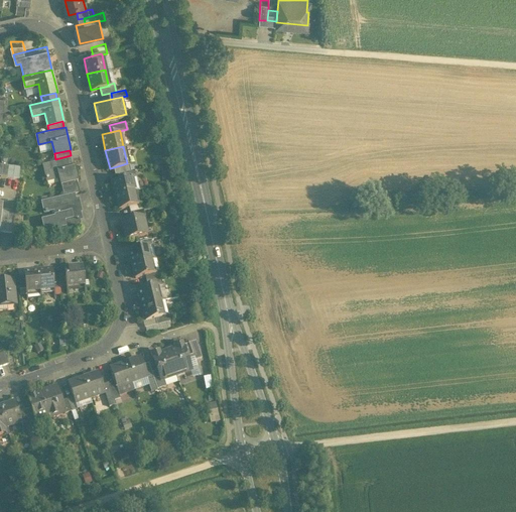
[(55,159),(43,162),(47,178),(57,176),(55,170),(57,169),(60,181),(76,178),(78,177),(73,155),(55,159)]
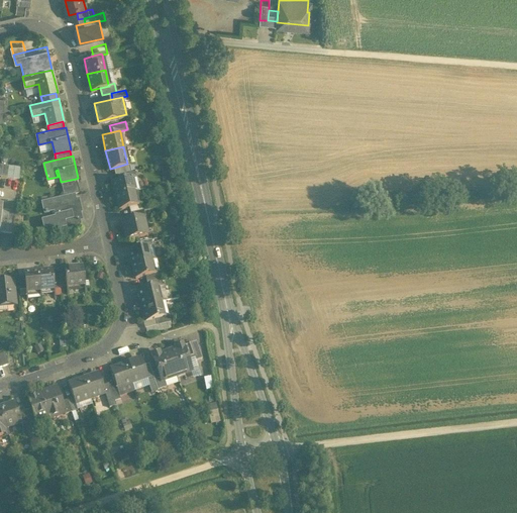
[(127,164),(114,168),(115,173),(121,172),(130,170),(129,164),(127,164)]
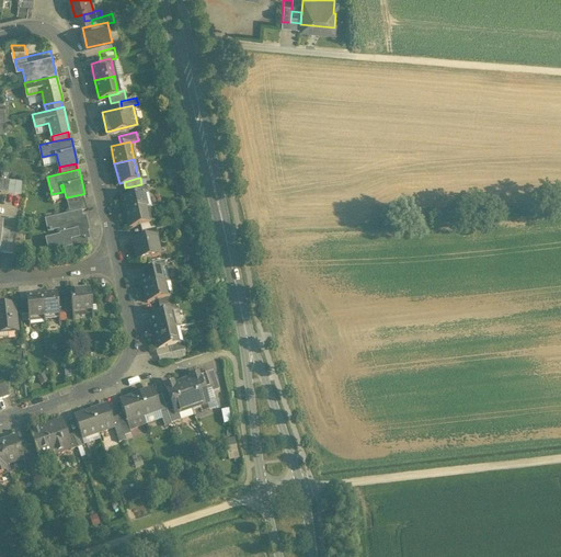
[(141,184),(132,186),(133,193),(141,191),(141,192),(148,191),(148,190),(147,183),(141,184)]
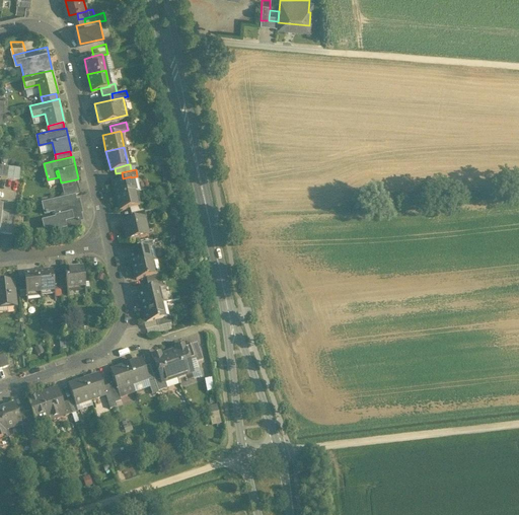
[(123,178),(113,180),(117,195),(134,191),(140,189),(137,176),(131,177),(131,176),(123,178)]
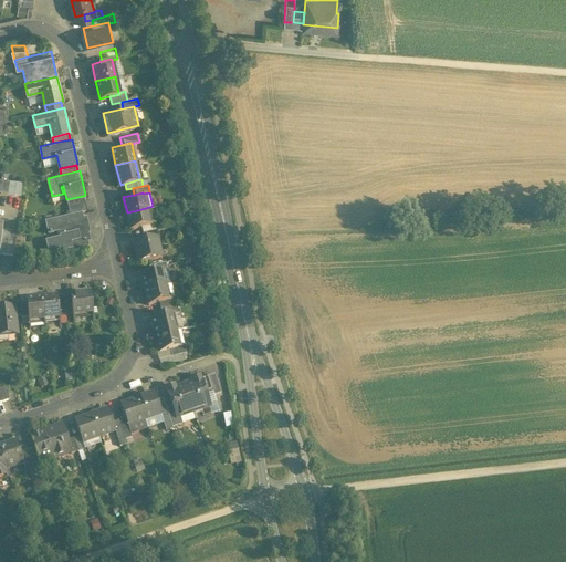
[(83,196),(66,199),(70,212),(81,210),(86,209),(83,196)]
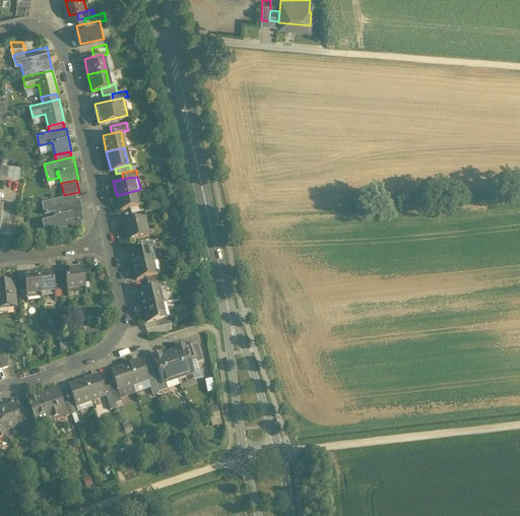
[(134,191),(117,195),(120,209),(130,206),(138,204),(137,204),(134,191)]
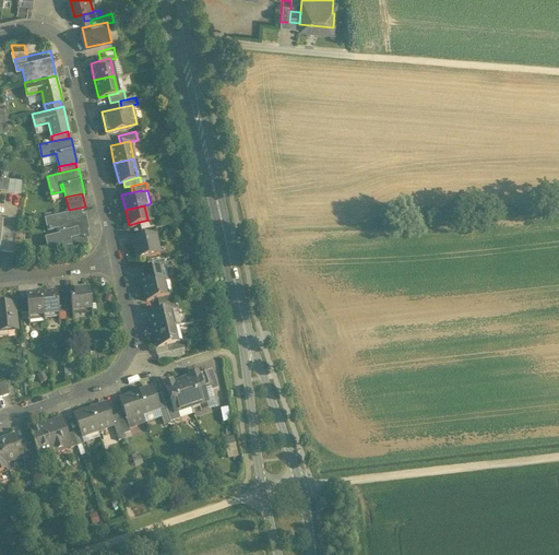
[(69,210),(67,211),(69,216),(81,213),(80,208),(69,210)]
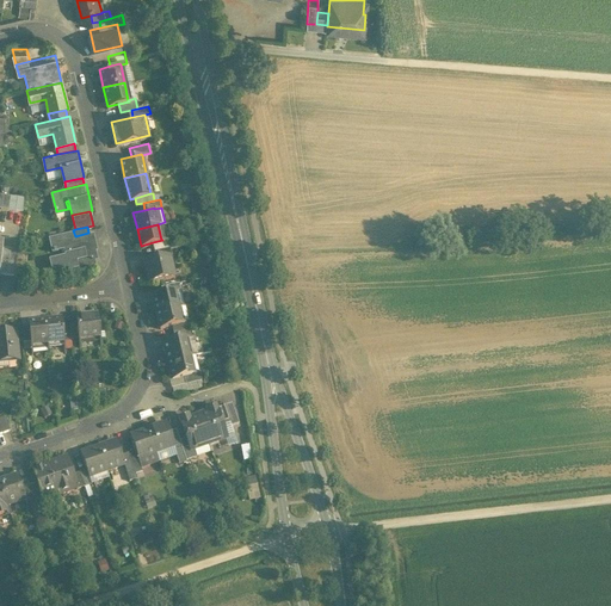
[(88,233),(75,236),(73,230),(50,235),(53,248),(65,246),(67,254),(50,259),(54,271),(75,266),(76,270),(96,265),(93,257),(97,257),(93,245),(96,243),(92,233),(88,233)]
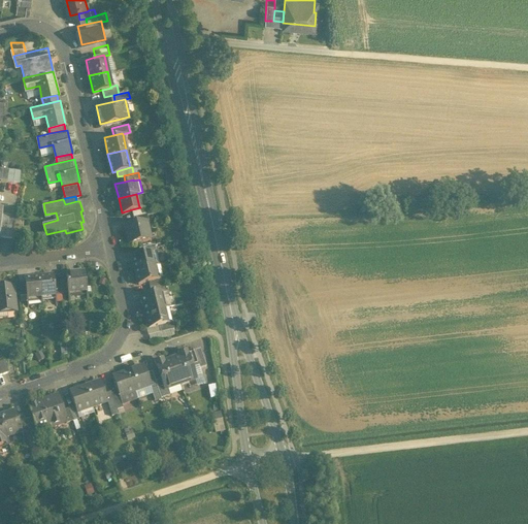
[(145,205),(139,207),(140,207),(132,209),(133,216),(147,213),(145,205)]
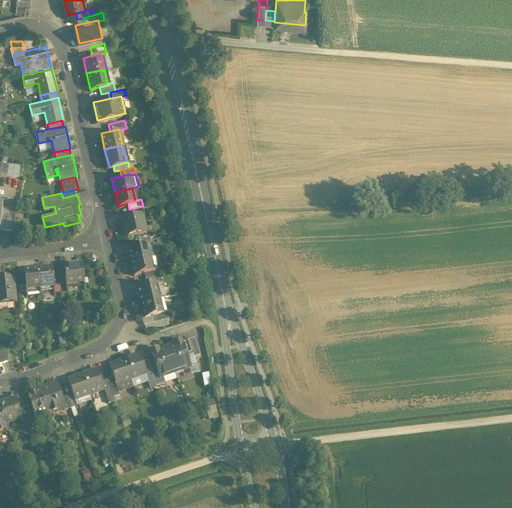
[(143,206),(129,209),(131,215),(142,212),(142,213),(144,212),(143,206)]
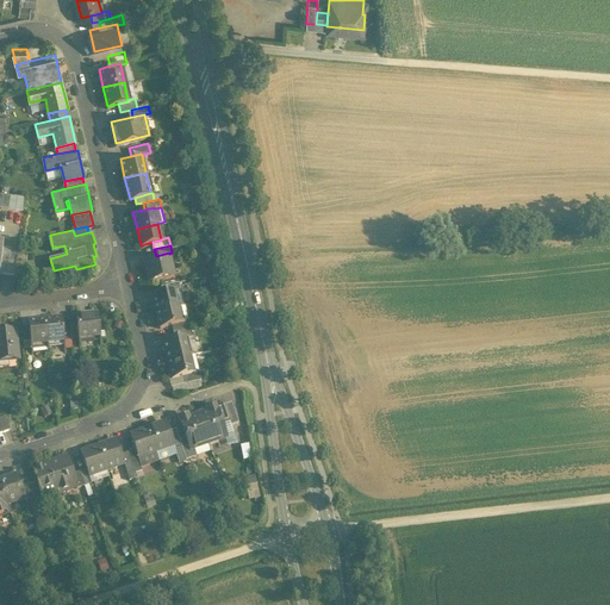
[(27,254),(17,253),(16,259),(14,272),(25,273),(27,254)]
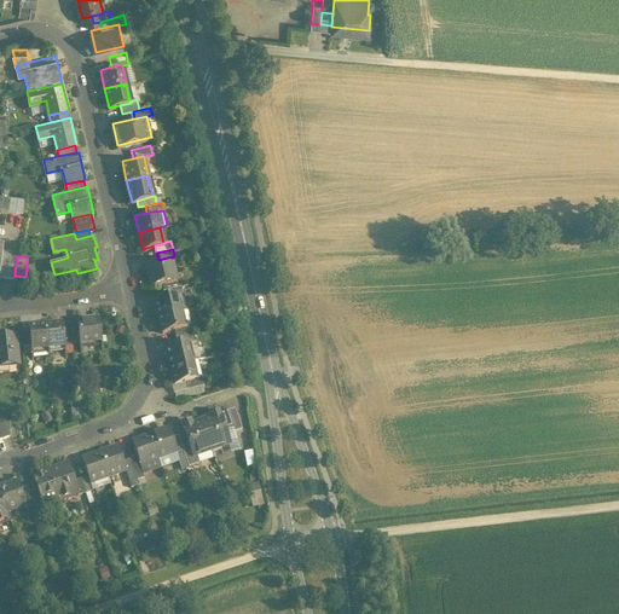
[(158,260),(157,260),(158,262),(146,265),(151,284),(177,277),(172,258),(172,256),(158,260)]
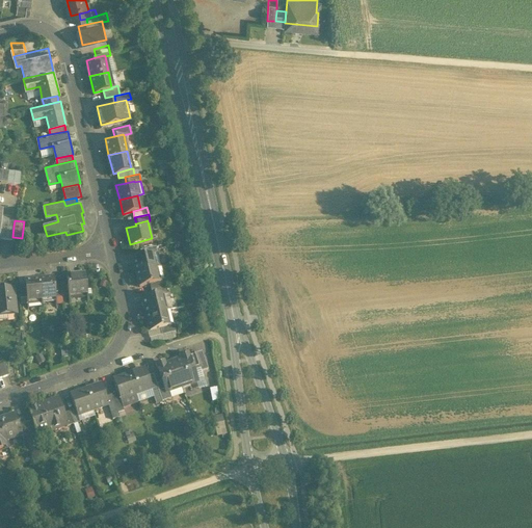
[(156,244),(140,247),(141,254),(152,252),(152,253),(157,251),(158,251),(156,244)]
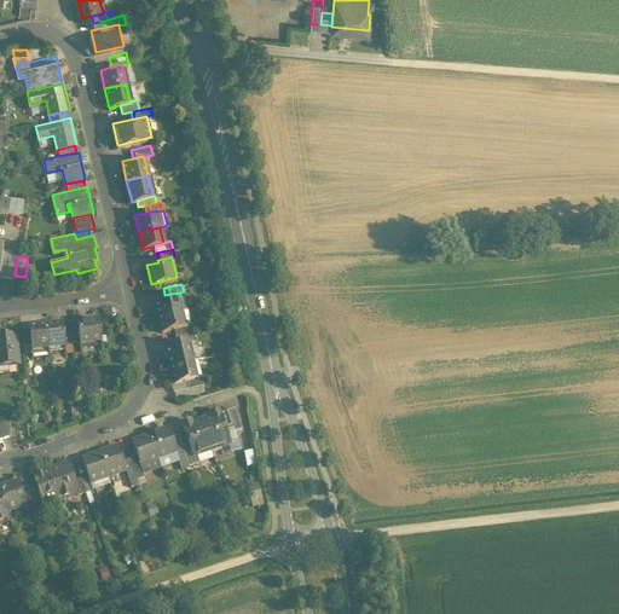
[(165,295),(155,297),(158,314),(180,310),(187,307),(183,291),(177,294),(177,293),(165,295)]
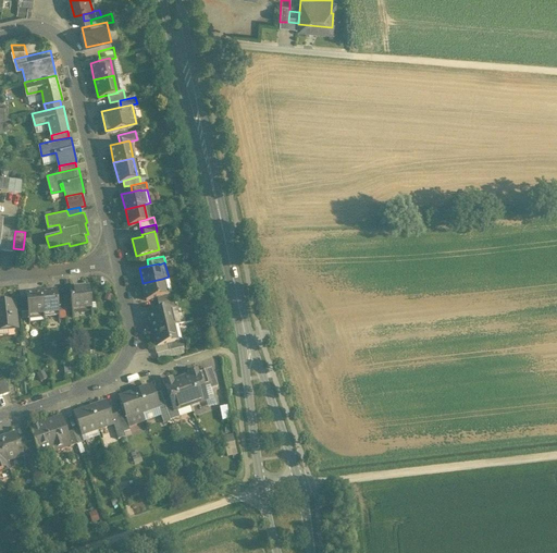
[(162,279),(143,283),(146,297),(157,295),(165,293),(165,292),(162,279)]
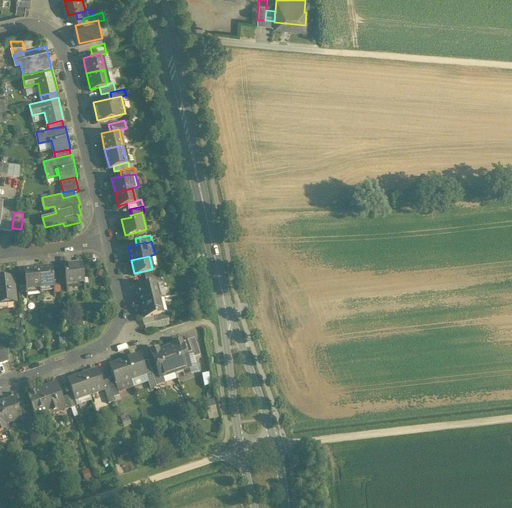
[(82,261),(64,263),(66,280),(66,283),(84,281),(82,261)]
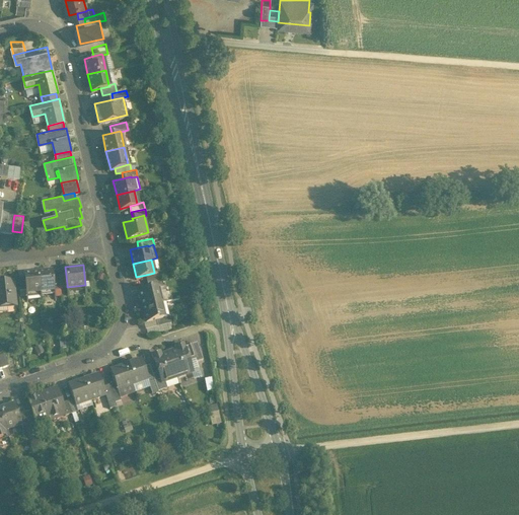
[(53,268),(39,270),(41,290),(41,292),(55,291),(55,288),(53,269),(53,268)]
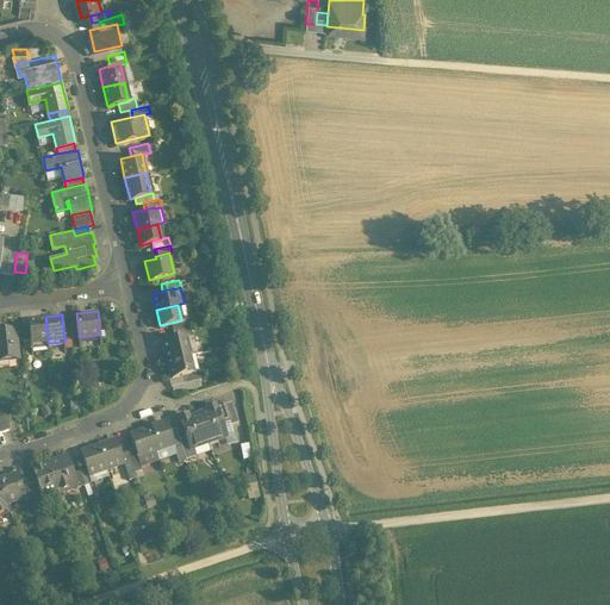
[(69,315),(62,316),(64,338),(72,338),(72,335),(69,315)]
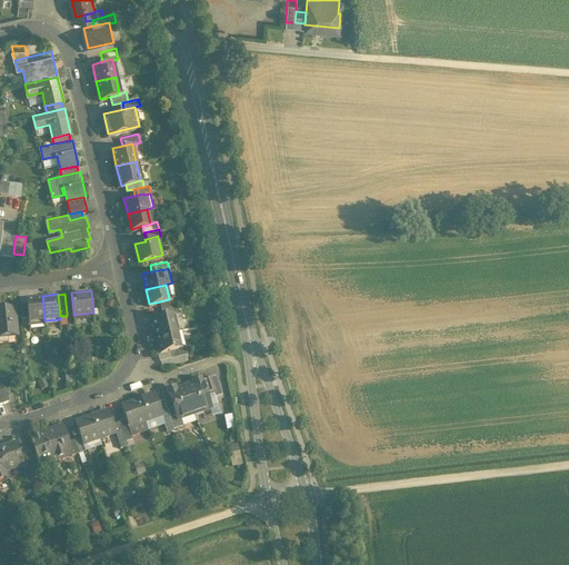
[(42,296),(27,297),(27,303),(29,320),(45,318),(42,296)]
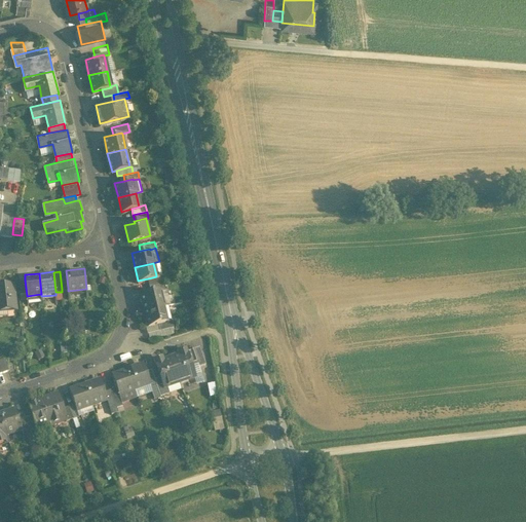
[(162,274),(156,275),(156,276),(148,278),(149,285),(163,282),(164,282),(162,274)]
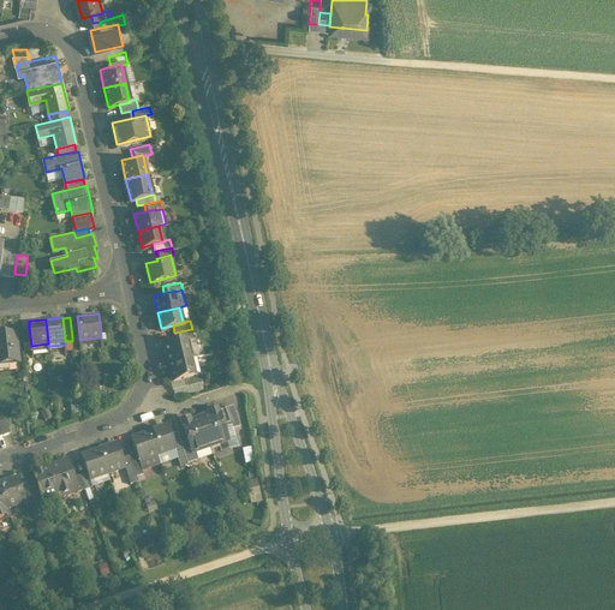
[(191,329),(174,333),(177,340),(185,338),(186,339),(193,338),(191,329)]
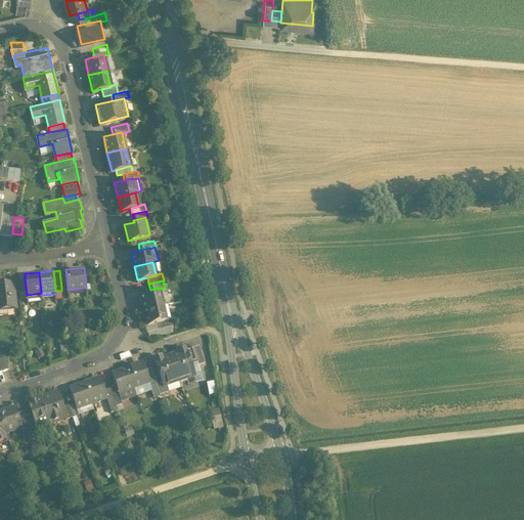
[(13,284),(0,285),(0,307),(15,305),(13,284)]
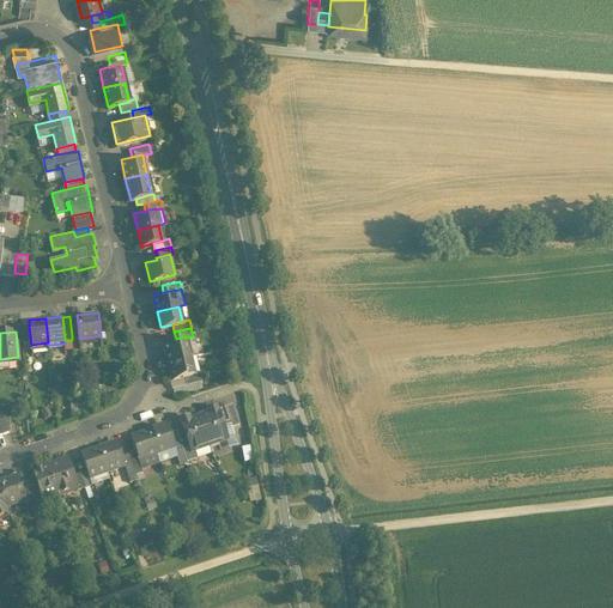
[(176,339),(164,341),(169,360),(189,356),(186,338),(184,336),(176,339)]
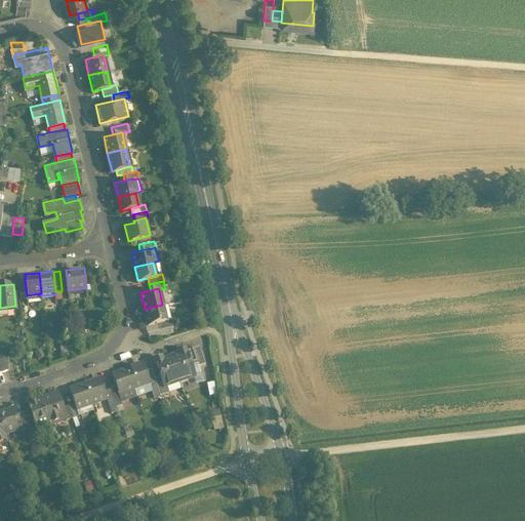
[(162,305),(145,309),(148,324),(158,322),(166,320),(165,319),(171,318),(167,303),(162,305)]
